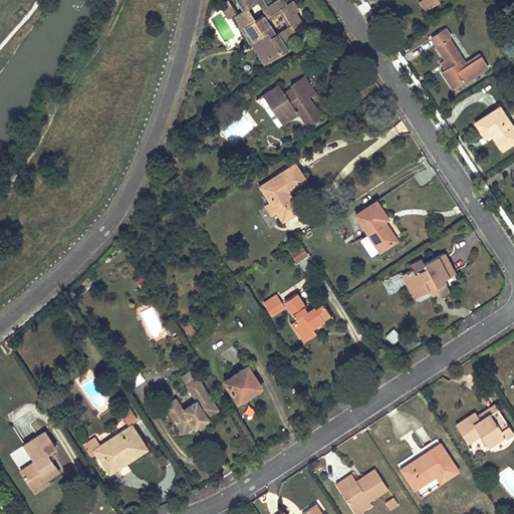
[(226,0),(223,0),(217,4),(226,16),(234,11),(226,0)]
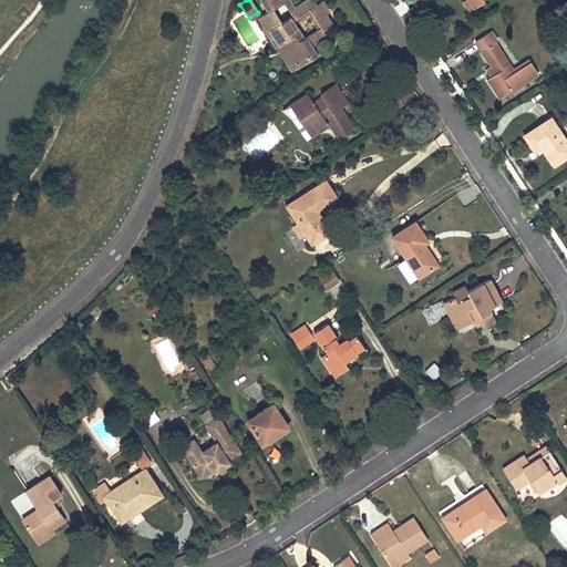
[(323,29),(332,23),(326,12),(330,10),(323,0),(321,0),(316,4),(312,0),(305,0),(294,7),(289,10),(292,14),(289,17),(291,20),(284,26),(281,21),(274,8),(284,2),(286,0),(261,0),(269,11),(264,14),(272,29),(270,30),(279,44),(285,41),(299,65),(308,61),(306,57),(316,51),(312,45),(327,35),(323,29)]
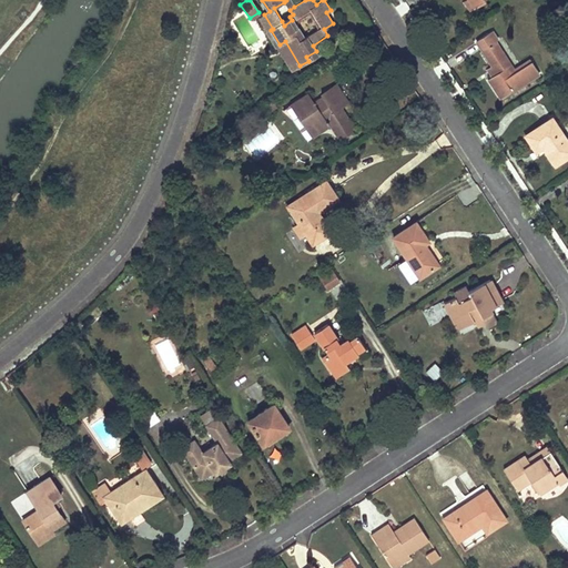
[(288,0),(286,0),(284,2),(290,10),(294,7),(288,0)]
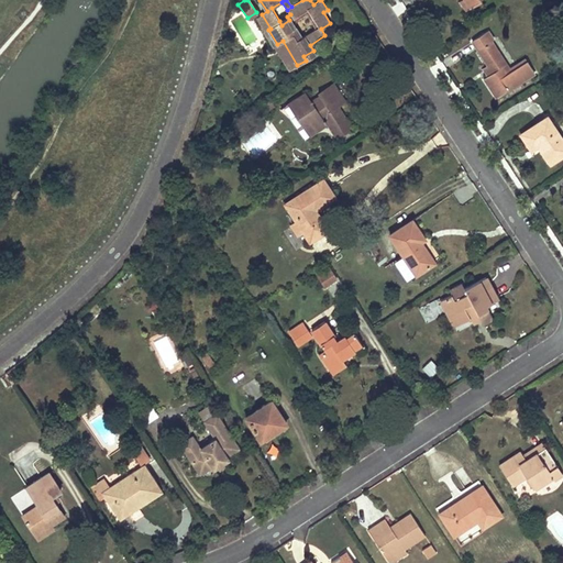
[(460,0),(461,0),(466,9),(478,1),(477,0),(460,0)]
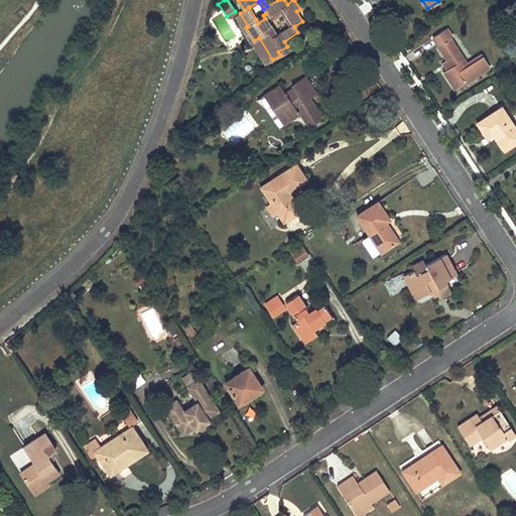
[(248,26),(240,13),(235,15),(243,28),(242,28),(251,42),(252,41),(266,63),(272,59),(259,37),(254,40),(246,27),(248,26)]
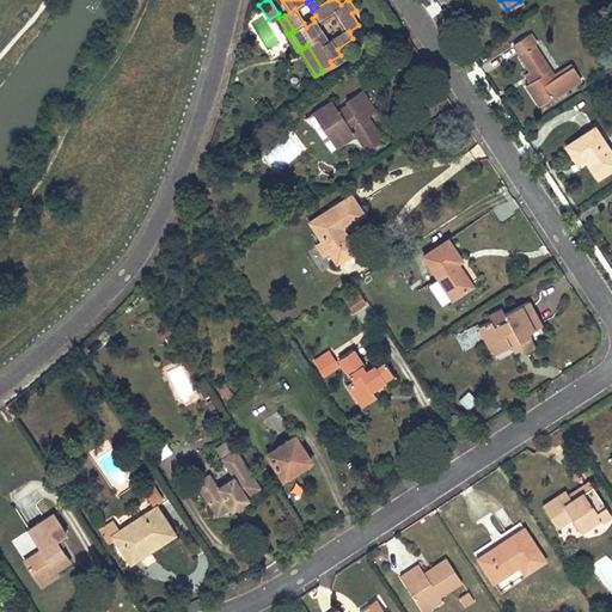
[(405,34),(402,29),(398,24),(387,31),(393,42),(405,34)]
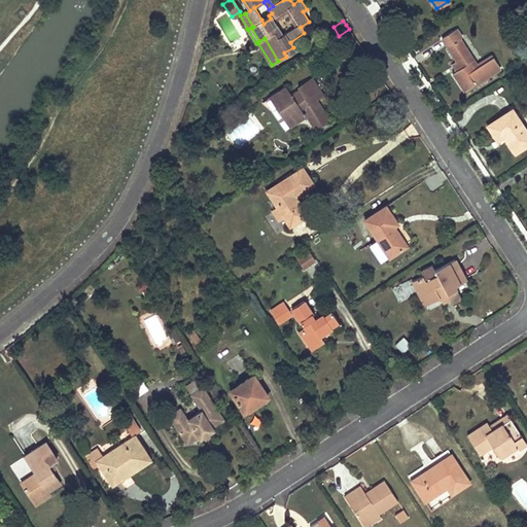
[(459,38),(460,38),(461,37),(456,29),(442,38),(456,61),(460,68),(455,71),(453,73),(464,91),(499,68),(492,57),(477,67),(459,38)]
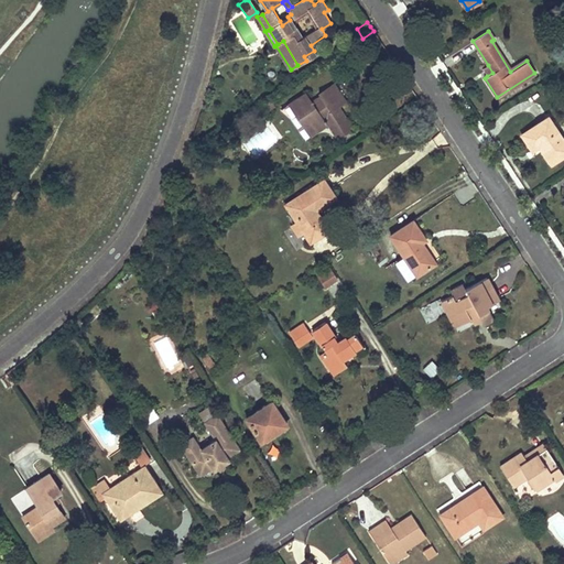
[(306,61),(316,54),(314,51),(304,56),(306,61)]
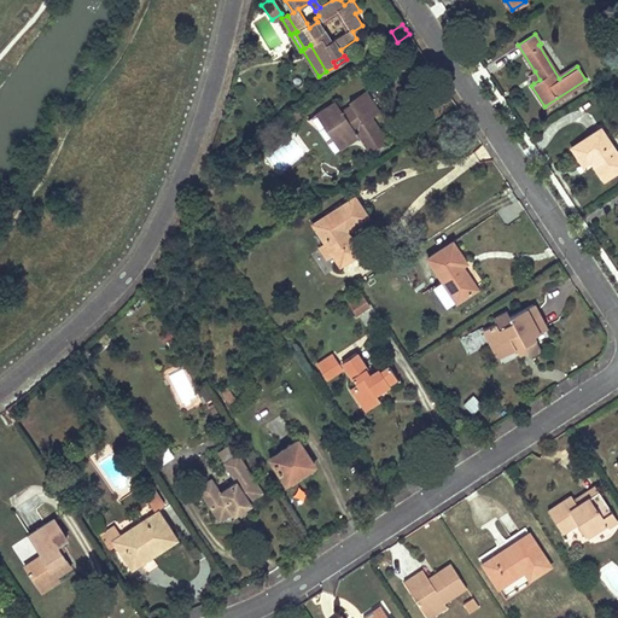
[(540,80),(535,71),(528,75),(534,83),(540,80)]
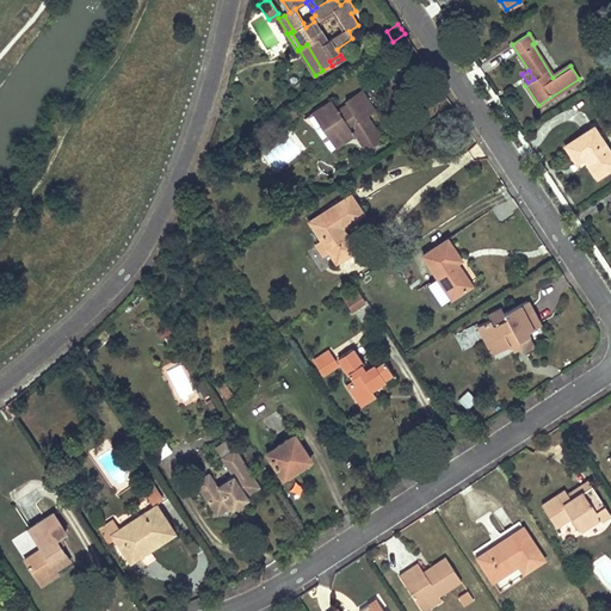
[(345,100),(347,104),(338,111),(332,115),(326,104),(313,112),(328,136),(333,133),(338,140),(353,130),(359,133),(368,147),(381,139),(365,115),(375,109),(362,90),(345,100)]
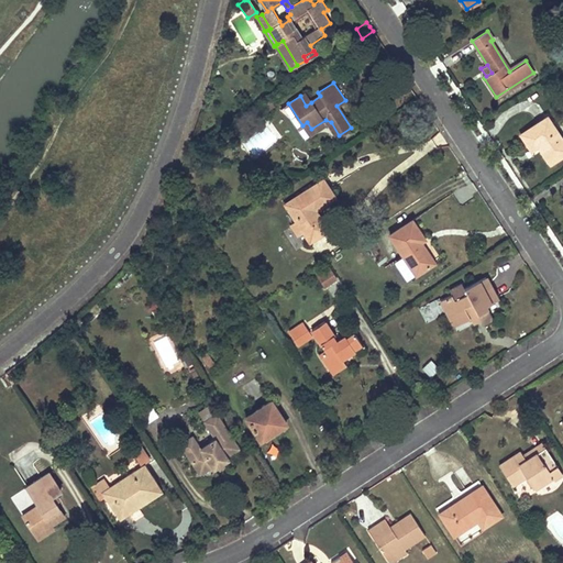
[(311,102),(305,94),(300,96),(306,106),(311,102)]
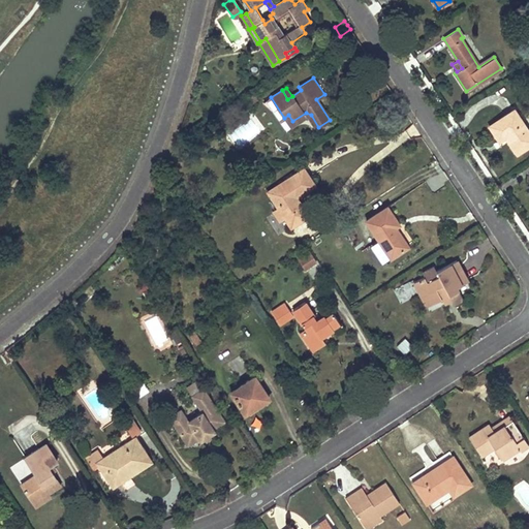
[(505,136),(517,153),(528,144),(528,132),(514,110),(489,125),(499,141),(505,136)]
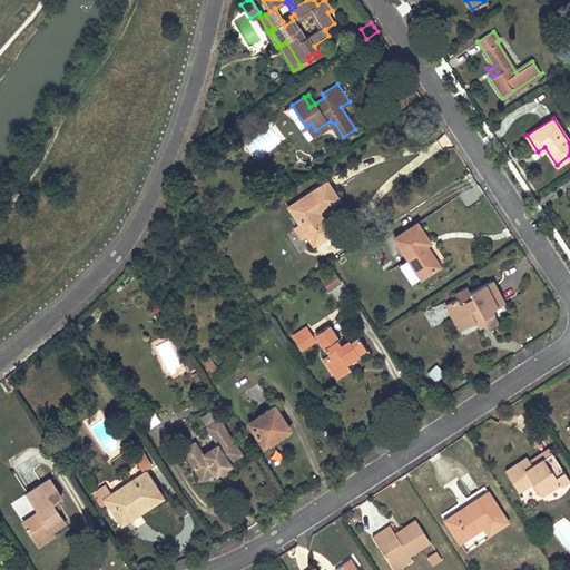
[(311,124),(306,127),(313,137),(331,126),(340,139),(343,137),(335,124),(330,121),(315,130),(311,124)]
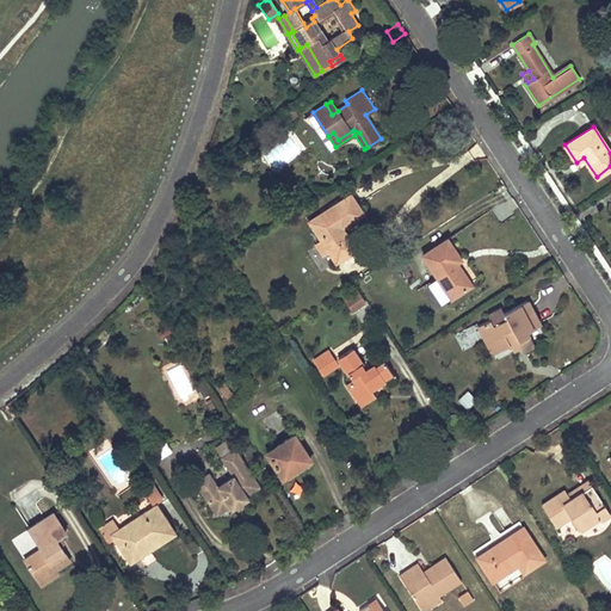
[(328,251),(335,263),(356,250),(345,232),(341,234),(339,229),(341,228),(363,214),(351,195),(309,222),(321,241),(316,245),(322,254),(328,251)]
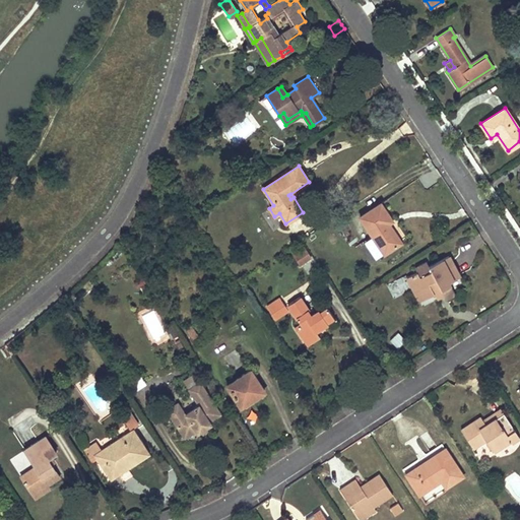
[(378,257),(400,241),(389,226),(388,228),(386,224),(388,222),(391,220),(379,204),(359,218),(371,236),(366,240),(378,257)]
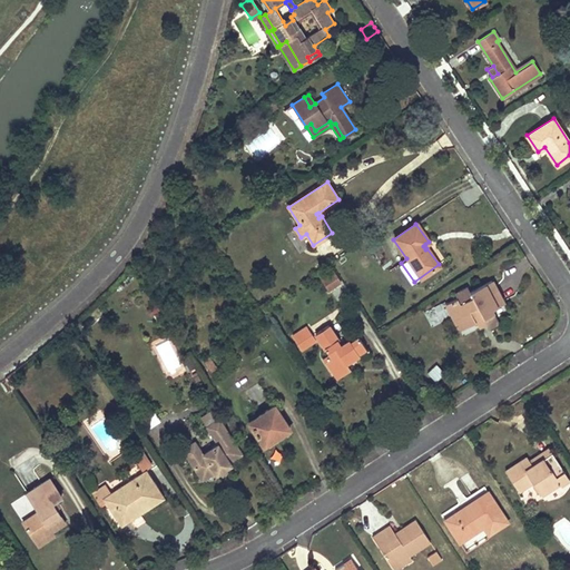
[(341,281),(332,267),(318,276),(327,290),(341,281)]
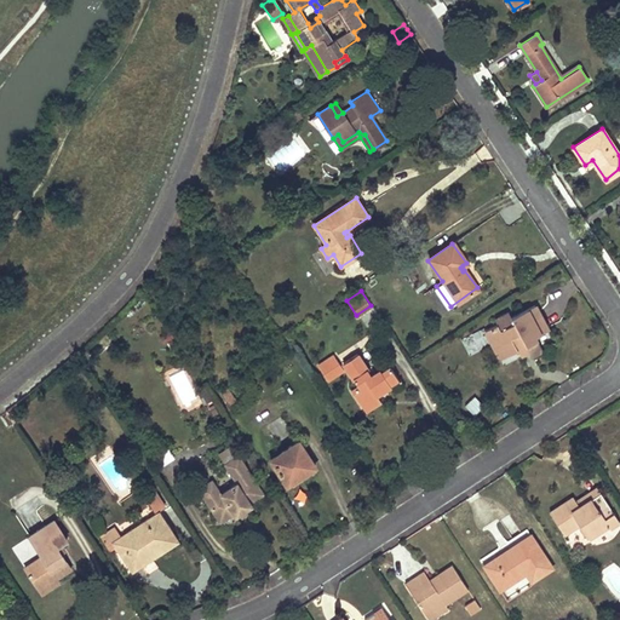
[(497,325),(484,331),(494,350),(500,346),(505,356),(516,350),(512,343),(521,338),(527,351),(529,356),(540,350),(533,337),(547,329),(535,305),(510,317),(514,323),(500,331),(497,325)]
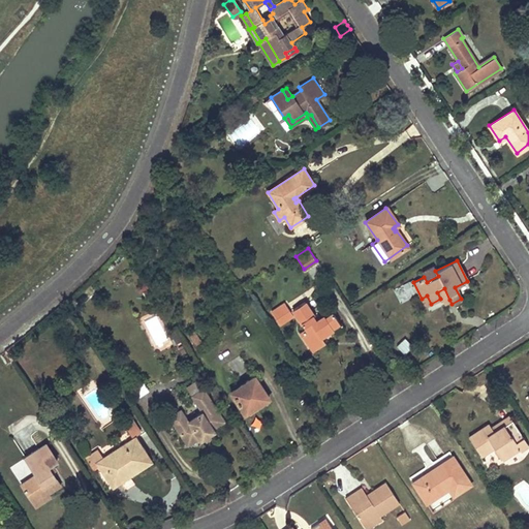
[(438,276),(435,271),(432,265),(421,271),(424,277),(427,282),(438,276)]
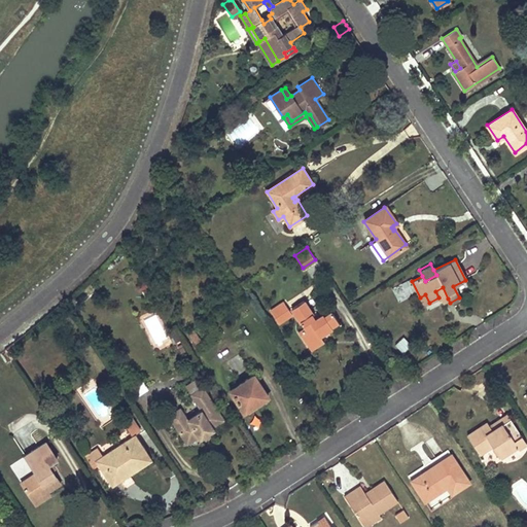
[(448,299),(443,287),(435,291),(438,297),(441,303),(448,299)]
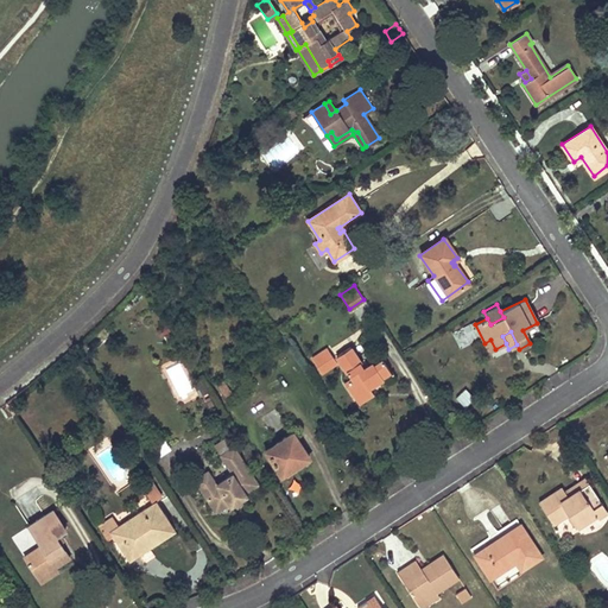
[(495,349),(491,340),(485,343),(489,352),(495,349)]
